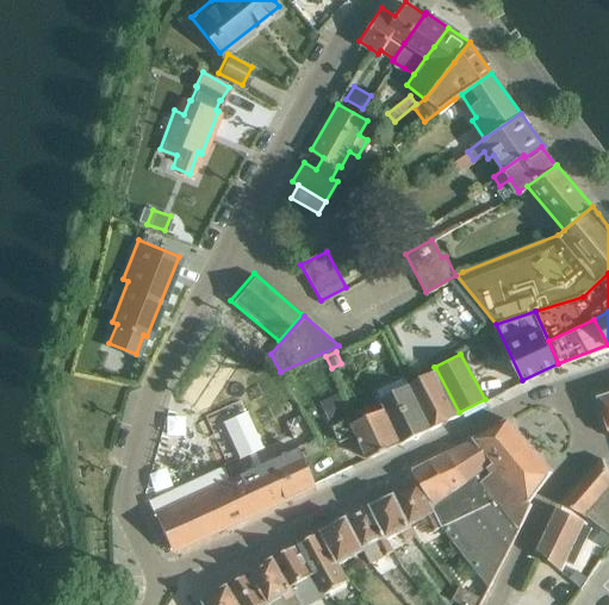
[(435,367),(408,380),(430,426),(459,412),(435,367)]
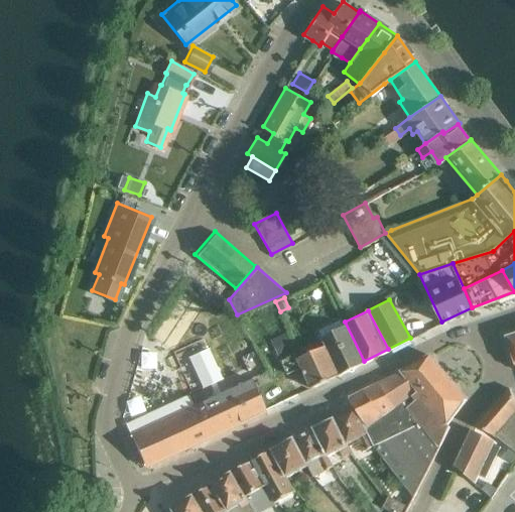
[(364,361),(345,322),(342,315),(316,328),(325,343),(328,342),(342,373),(364,361)]
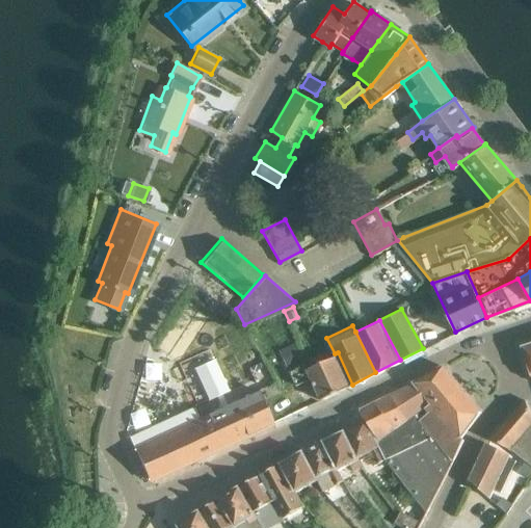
[(530,341),(522,345),(530,375),(530,341)]
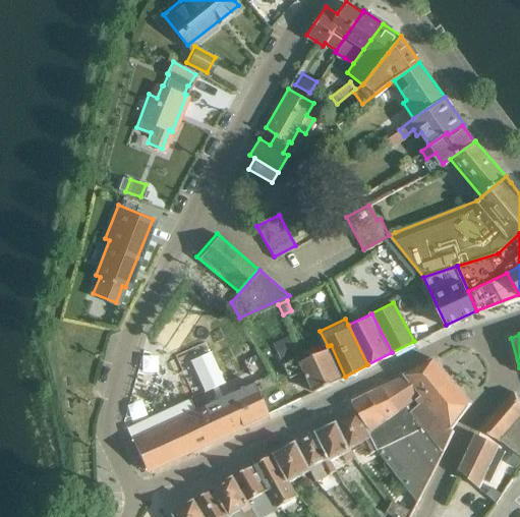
[(331,345),(328,346),(328,347),(302,359),(299,354),(283,361),(289,376),(303,368),(313,391),(342,379),(345,377),(331,345)]
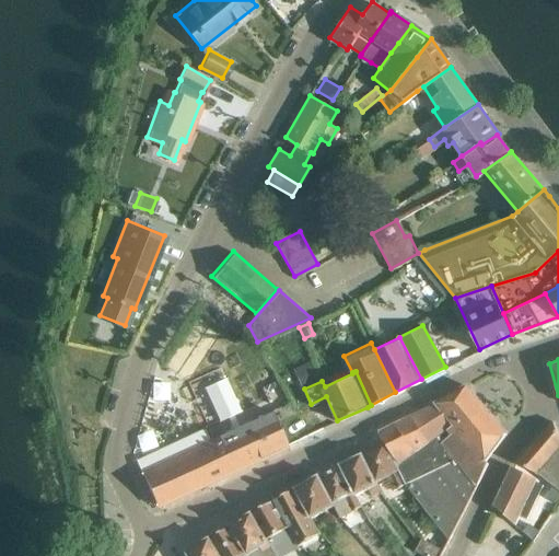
[(202,385),(218,418),(239,408),(223,377),(202,385)]
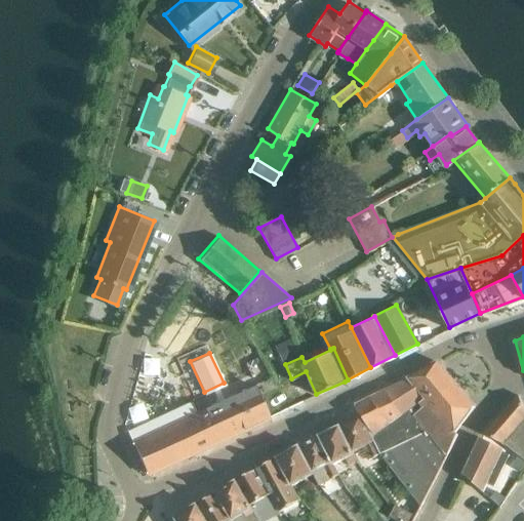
[(421,431),(410,418),(453,383),(435,361),(407,376),(418,390),(411,396),(415,400),(401,412),(384,389),(354,403),(361,413),(376,437),(372,440),(379,452),(421,431)]
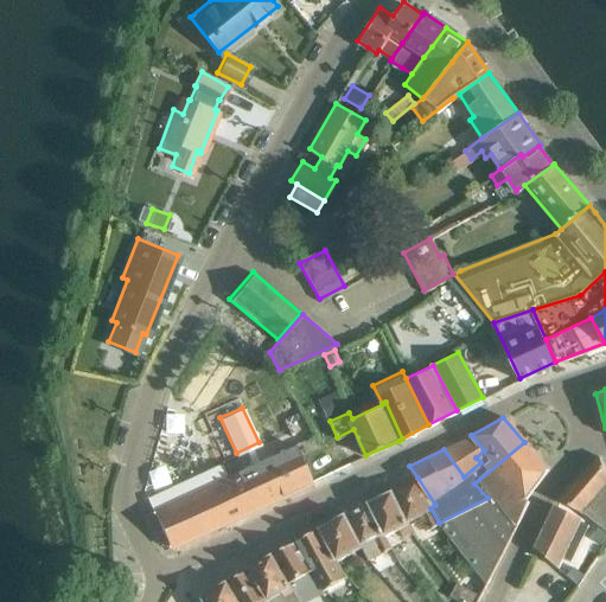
[(313,435),(299,442),(304,452),(318,444),(313,435)]
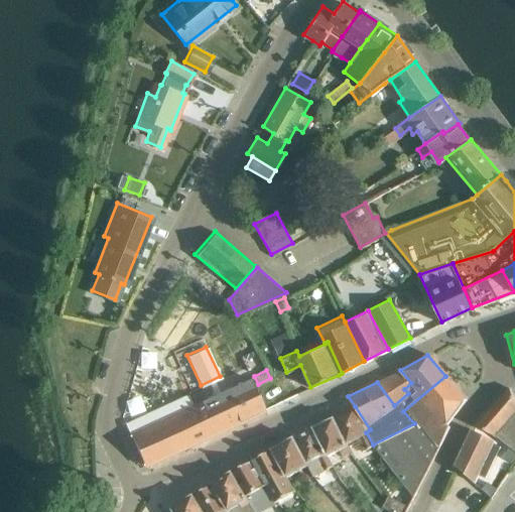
[(400,370),(377,382),(394,405),(408,393),(404,389),(411,383),(400,370)]
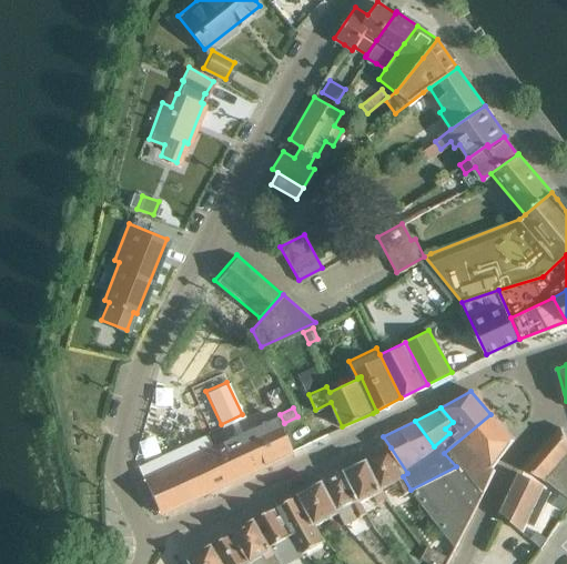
[(510,437),(490,414),(444,453),(456,466),(457,469),(461,464),(476,447),(489,464),(510,437)]
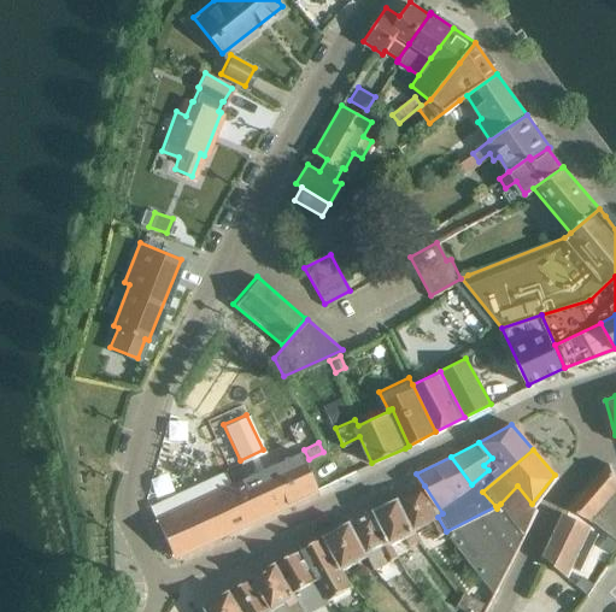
[(299,451),(297,452),(238,478),(254,516),(315,488),(299,451)]
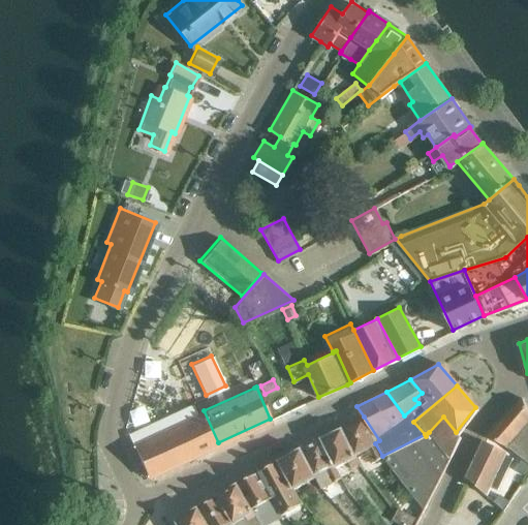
[(527,461),(527,411),(521,397),(522,397),(521,396),(485,435),(510,448),(527,461)]
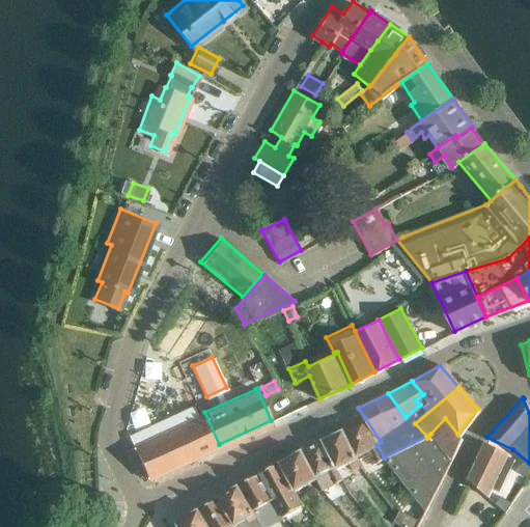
[(129,433),(133,445),(204,412),(199,399),(187,406),(129,433)]
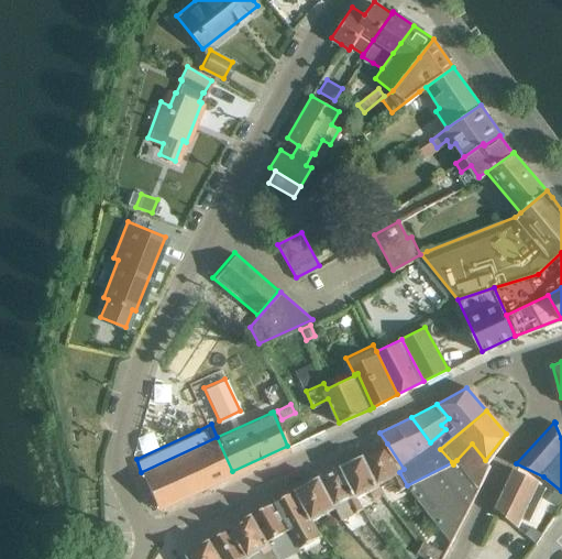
[(232,471),(217,437),(141,472),(156,505),(158,504),(232,471)]
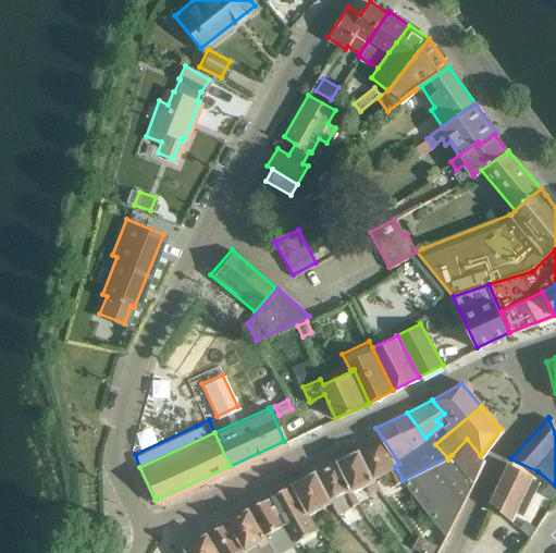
[(484,459),(480,455),(467,439),(452,455),(472,480),(484,459)]
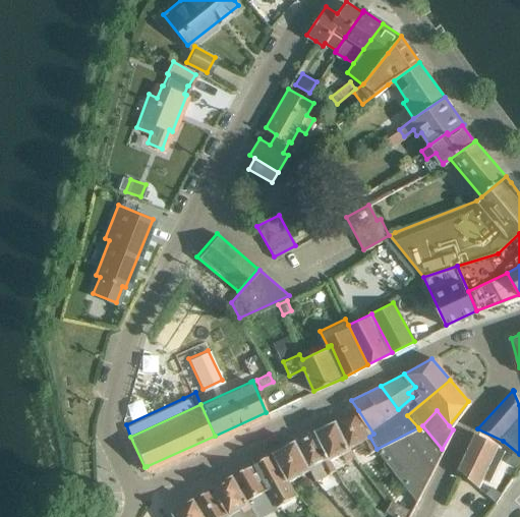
[(377,449),(369,437),(357,411),(336,421),(348,447),(349,447),(358,443),(364,455),(377,449)]
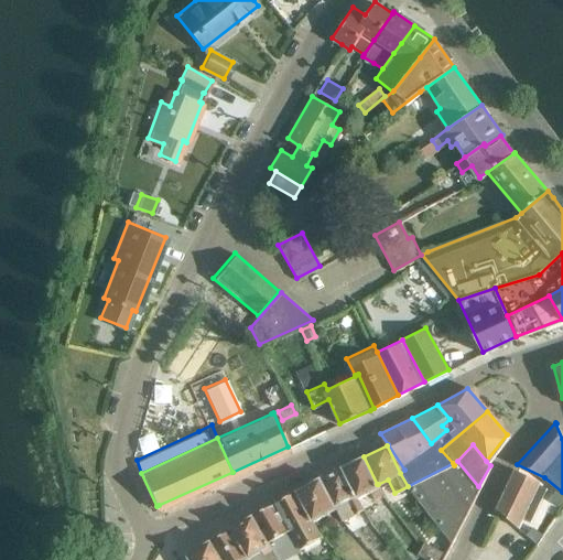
[(357,497),(363,507),(376,502),(374,498),(383,494),(378,484),(377,484),(364,456),(342,466),(357,497)]
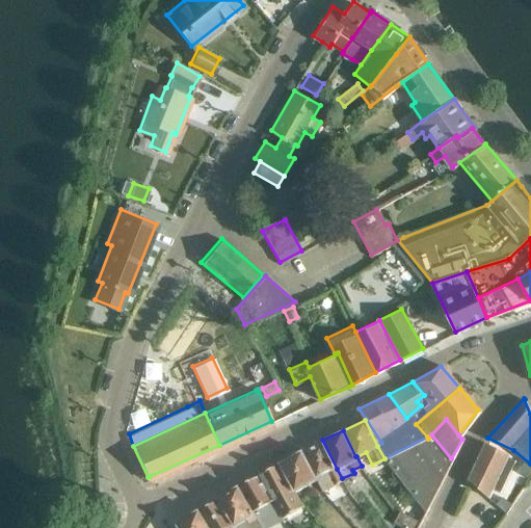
[(433,496),(451,458),(431,434),(428,439),(427,437),(385,458),(402,483),(425,511),(433,496)]
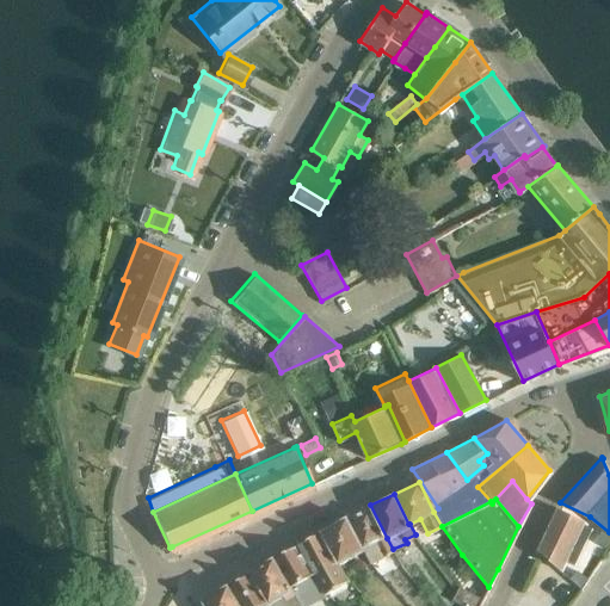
[(370,505),(346,517),(363,550),(368,561),(393,549),(387,538),(370,505)]
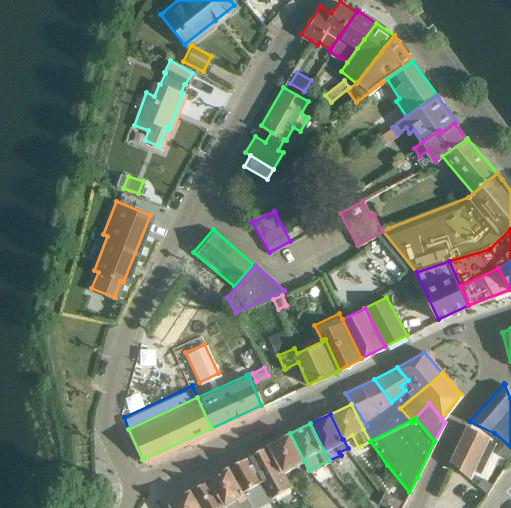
[(467,425),(450,461),(469,477),(473,469),(480,472),(495,441),(488,438),(489,435),(467,425)]
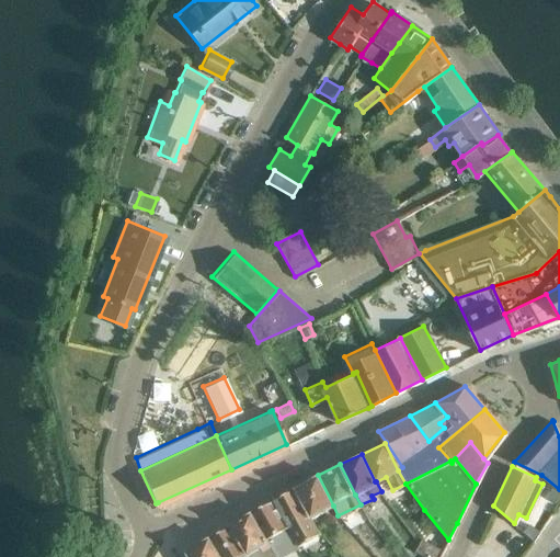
[(333,506),(318,475),(295,487),(311,516),(333,506)]
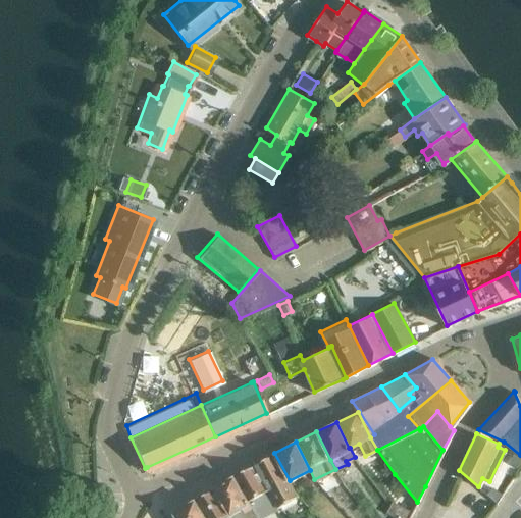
[(299,496),(290,480),(274,453),(254,464),(267,489),(274,501),(277,507),(299,496)]
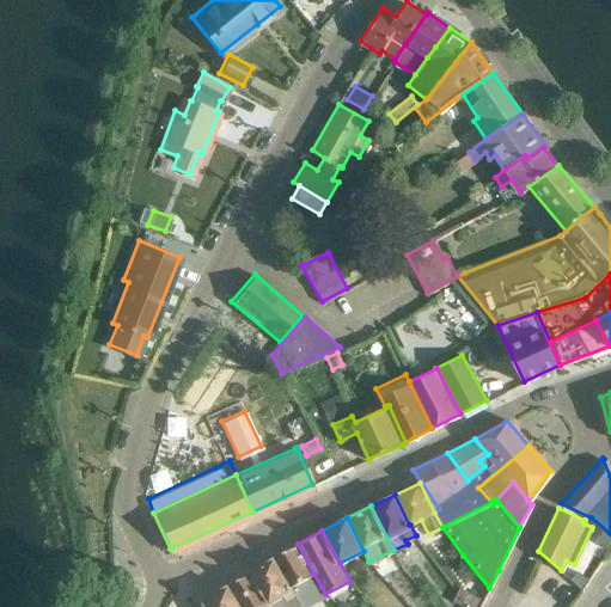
[(298,544),(274,558),(291,587),(299,600),(301,605),(303,606),(325,594),(322,587),(313,574),(298,544)]
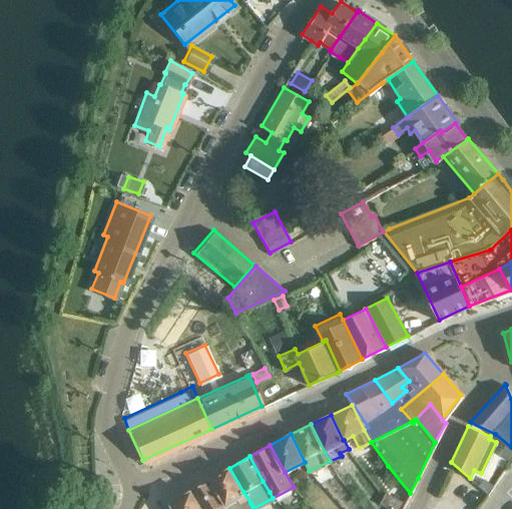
[(250,503),(243,492),(229,468),(210,479),(227,508),(249,508),(252,507),(250,503)]
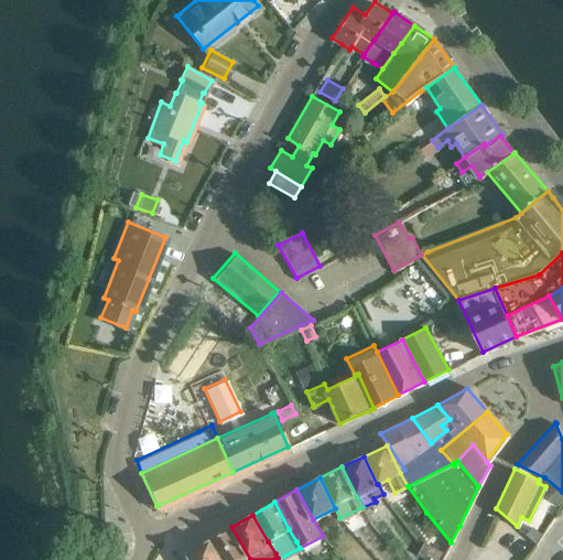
[(250,559),(231,527),(210,541),(222,559),(250,559)]
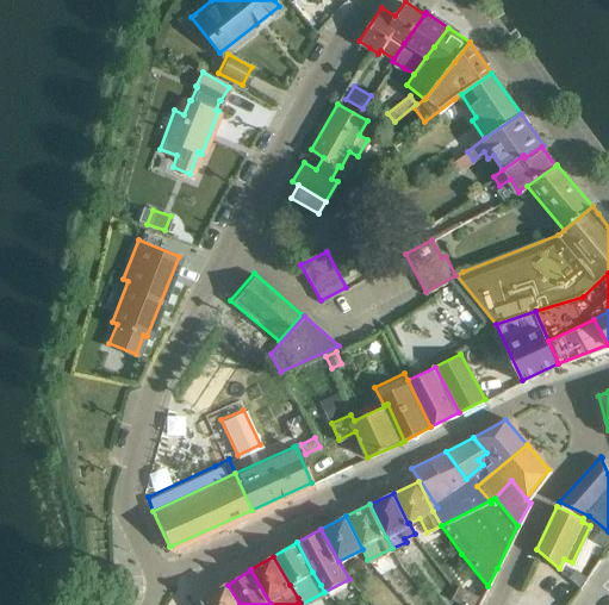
[(463,604),(470,590),(458,584),(454,591),(451,597),(463,604)]
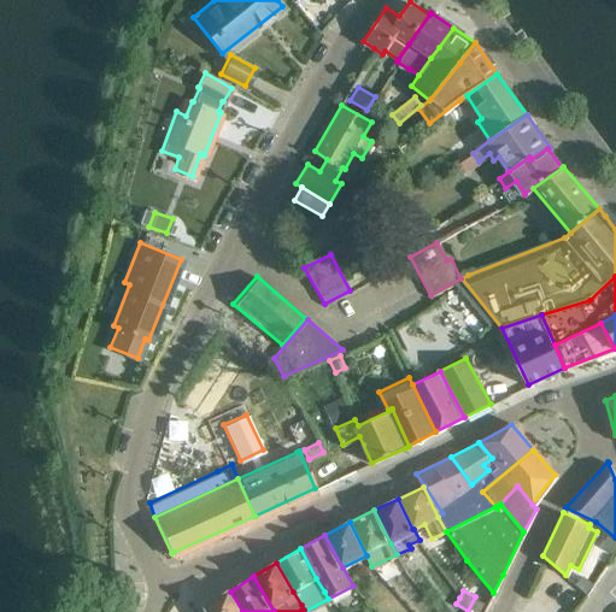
[(209,611),(242,611),(230,592),(205,606),(209,611)]
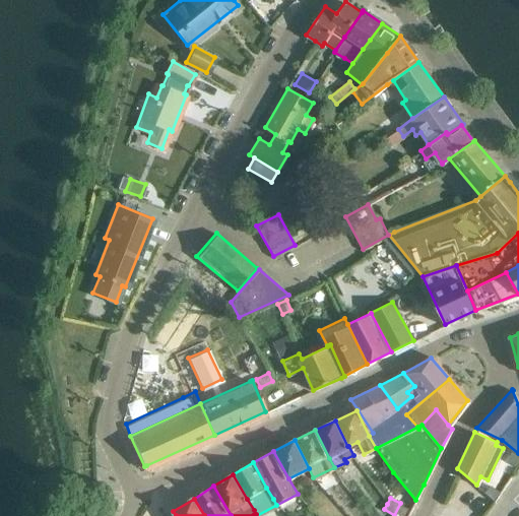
[(405,515),(410,509),(400,503),(394,515),(396,515),(405,515)]
